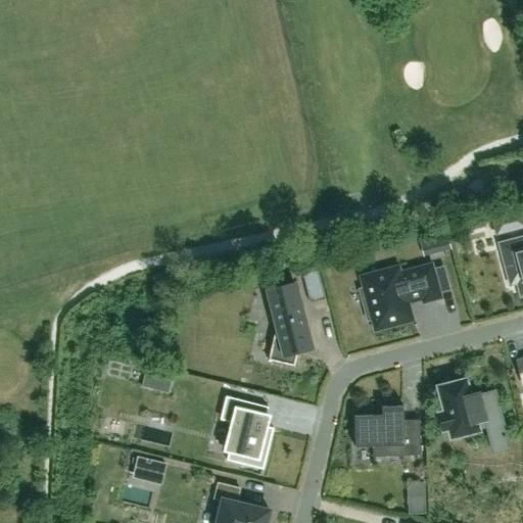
[(522,219),(521,212),(492,221),(496,234),(522,227),(522,219)]
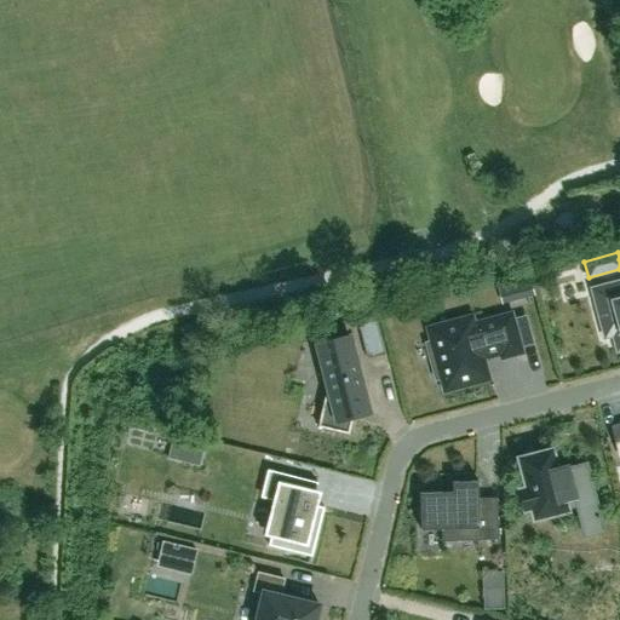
[(512,281),(516,294),(533,291),(529,276),(512,281)]
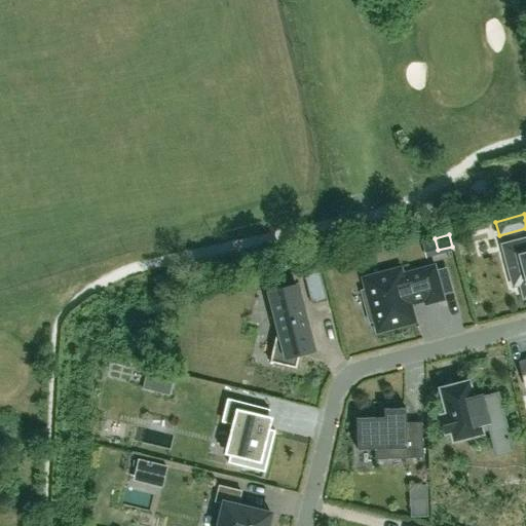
[(525,238),(502,246),(513,287),(522,284),(523,287),(525,285),(525,238)]
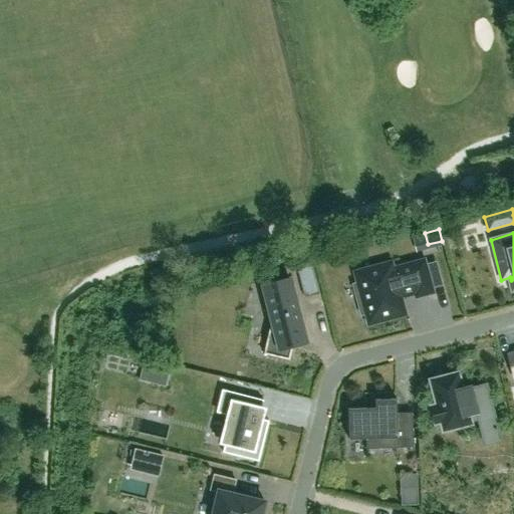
[(393,260),(352,271),(359,299),(357,300),(361,315),(363,314),(366,326),(408,315),(404,298),(414,296),(414,299),(435,293),(425,257),(394,265),(393,260)]
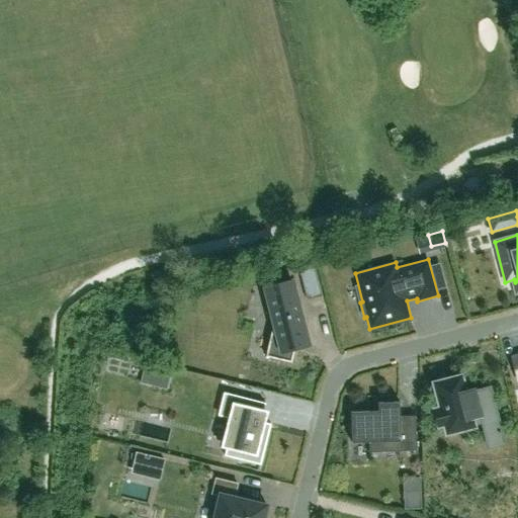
[(323,296),(315,265),(298,269),(307,300),(323,296)]
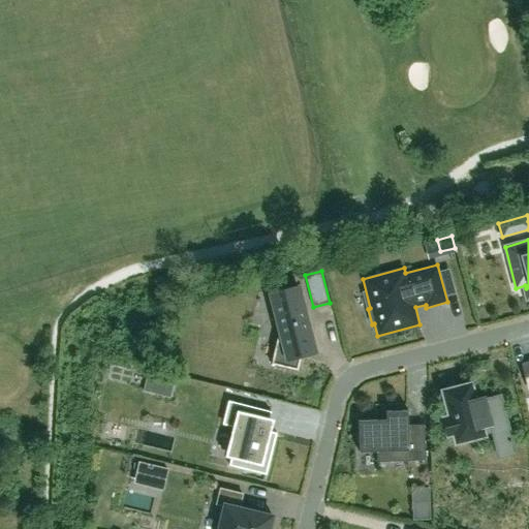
[(280,328),(272,365),(298,371),(301,355),(314,352),(298,288),(272,294),(280,328)]
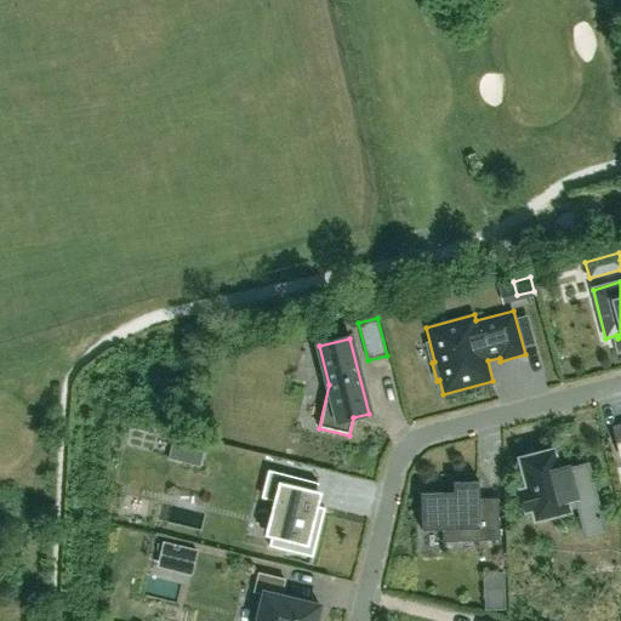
[(174,438),(167,460),(200,467),(205,446),(174,438)]
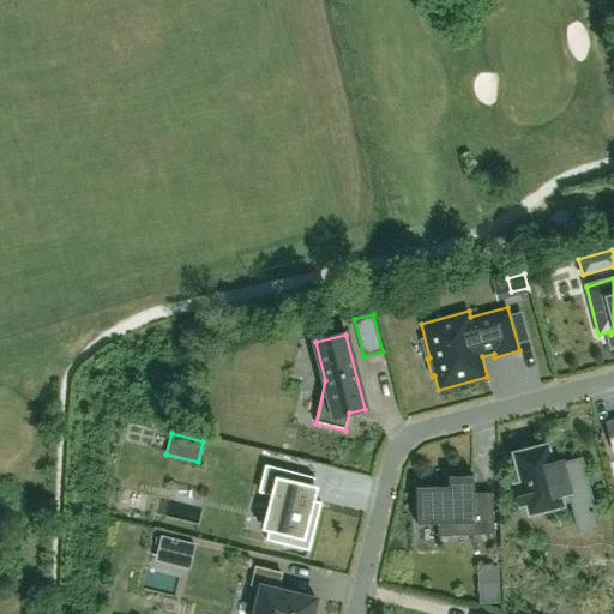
[(547,446),(515,455),(522,485),(515,486),(521,506),(527,504),(529,515),(563,506),(559,495),(569,493),(578,531),(597,527),(581,459),(563,464),(563,462),(552,464),(547,446)]
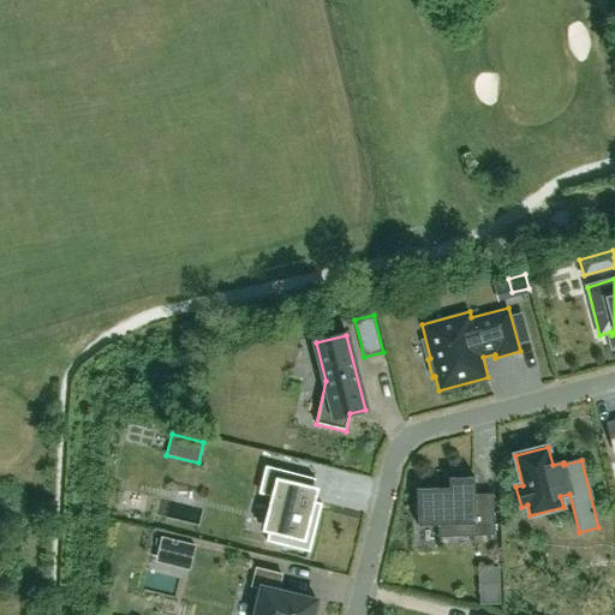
[(266,467),(260,494),(270,496),(262,530),(269,532),(267,542),(309,553),(322,505),(320,503),(318,507),(314,506),(318,489),(314,488),(315,479),(266,467)]
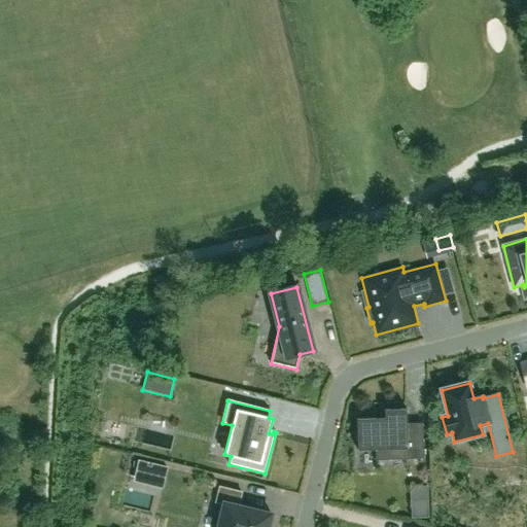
[(376,460),(423,460),(422,424),(407,424),(406,410),(384,411),(385,418),(357,419),(357,451),(375,450),(376,460)]
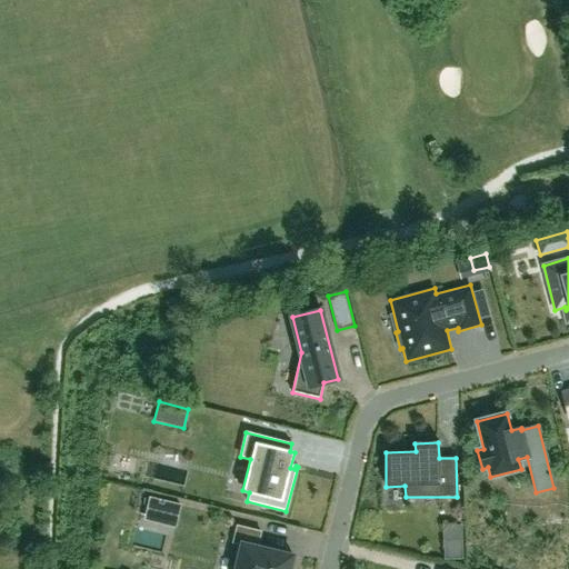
[(241,545),(235,568),(290,568),(293,556),(257,547),(261,531),(237,526),(233,542),(241,545)]
